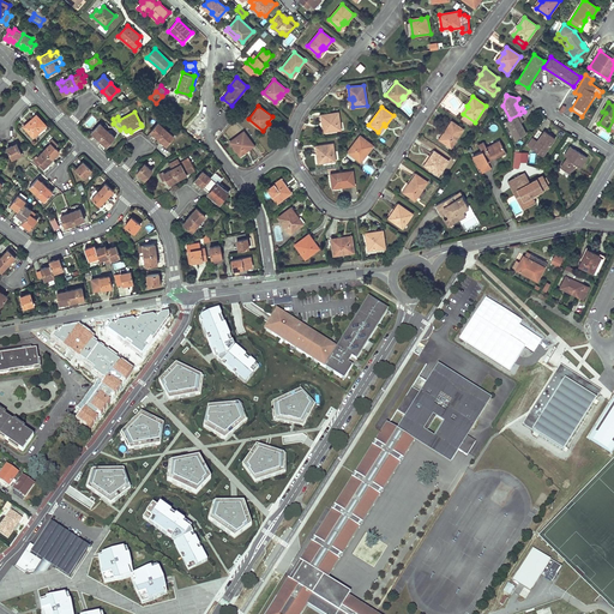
[(341,130),(338,113),(320,115),(321,122),(325,121),(325,124),(324,125),(325,131),(341,130)]
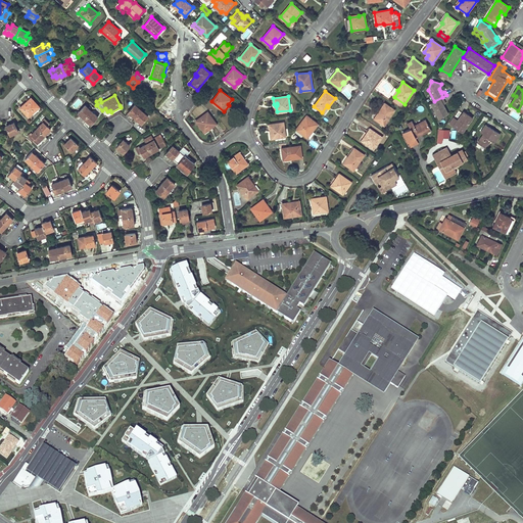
[(405,104),(394,97),(391,100),(401,107),(405,104)]
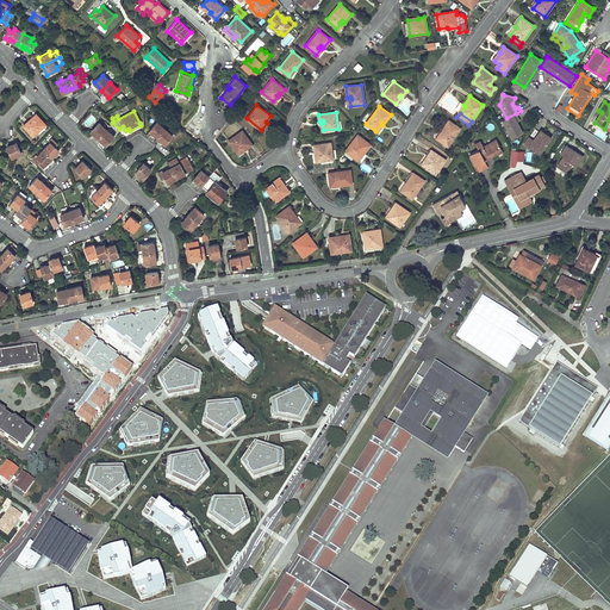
[(506,118),(503,120),(512,138),(523,134),(517,122),(516,119),(518,118),(516,113),(506,118)]
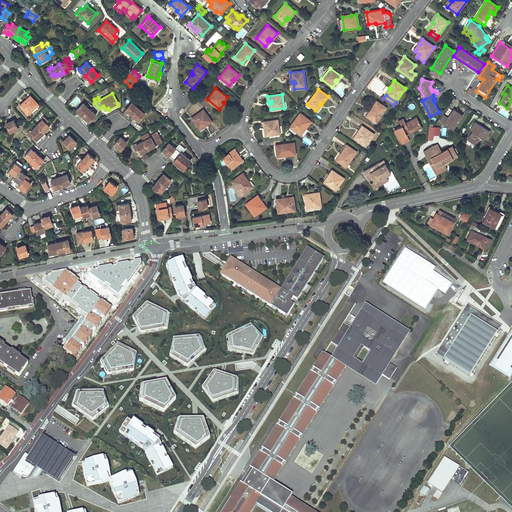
[(40,107),(30,96),(20,105),(28,114),(31,111),(33,113),(40,107)]
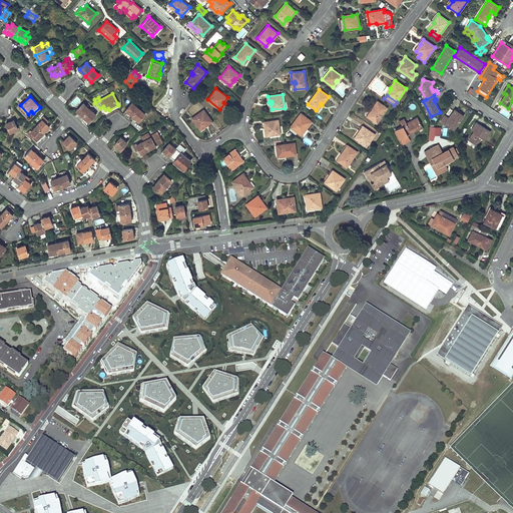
[(377,123),(387,108),(378,101),(372,110),(373,111),(369,117),(377,123)]
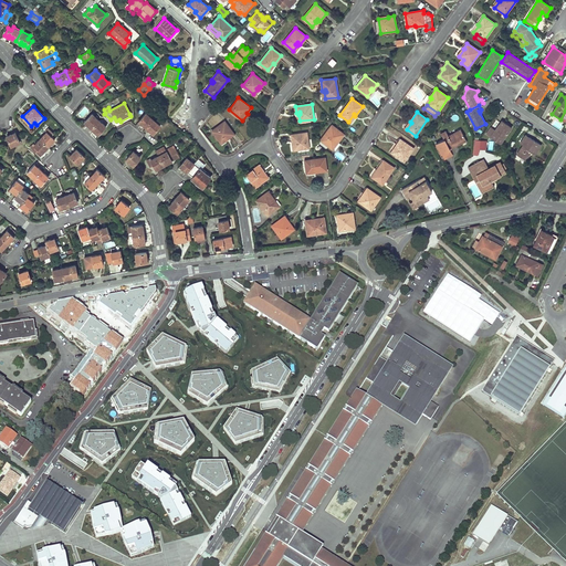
[(153,118),(146,113),(138,121),(145,127),(153,118)]
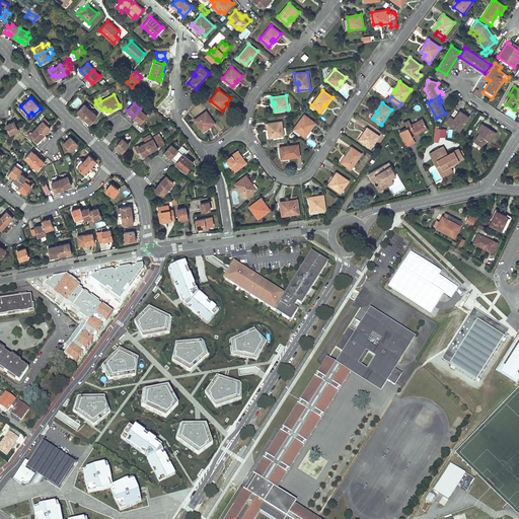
[(90,110),(84,104),(77,112),(83,118),(90,110)]
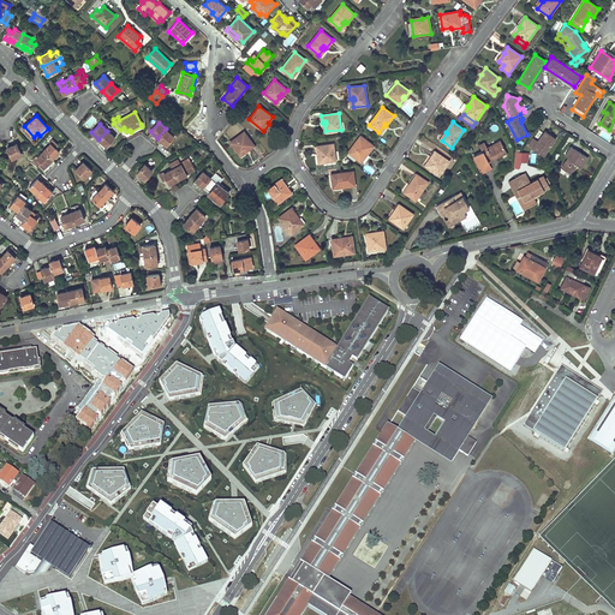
[(166,129),(157,138),(166,144),(173,136),(166,129)]
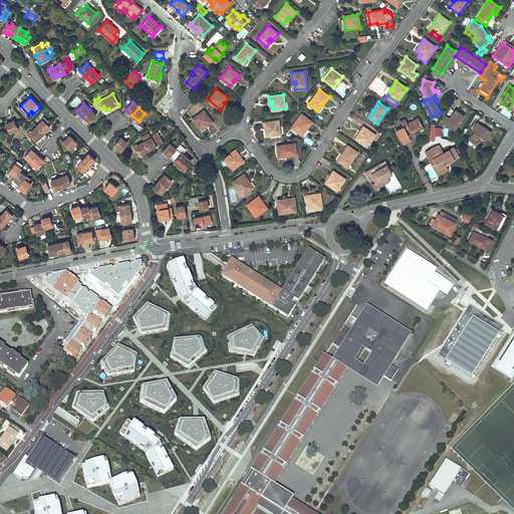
[(89,109),(82,116),(89,122),(95,114),(89,109)]
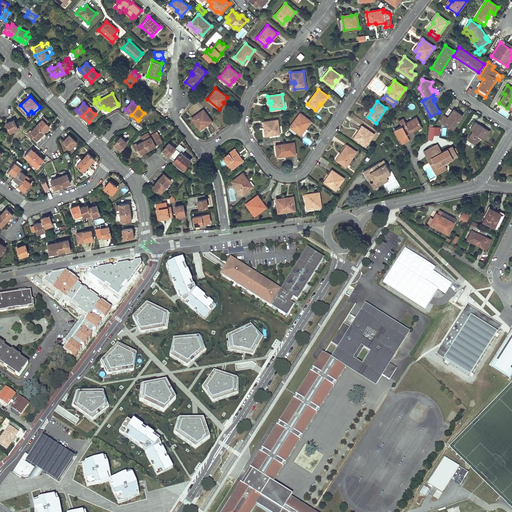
[(463,115),(454,109),(448,117),(444,115),(440,121),(452,130),(463,115)]
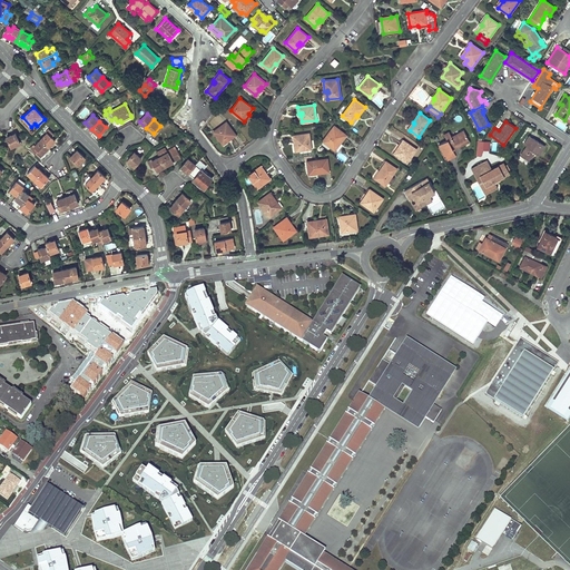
[(236,135),(226,123),(214,131),(222,143),(227,139),(227,138),(229,137),(231,139),(236,135)]
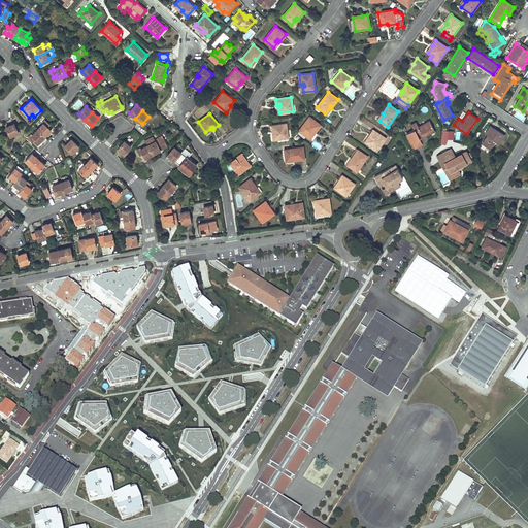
[(321,125),(309,117),(299,130),(308,138),(312,133),(311,132),(312,130),(315,132),(321,125)]
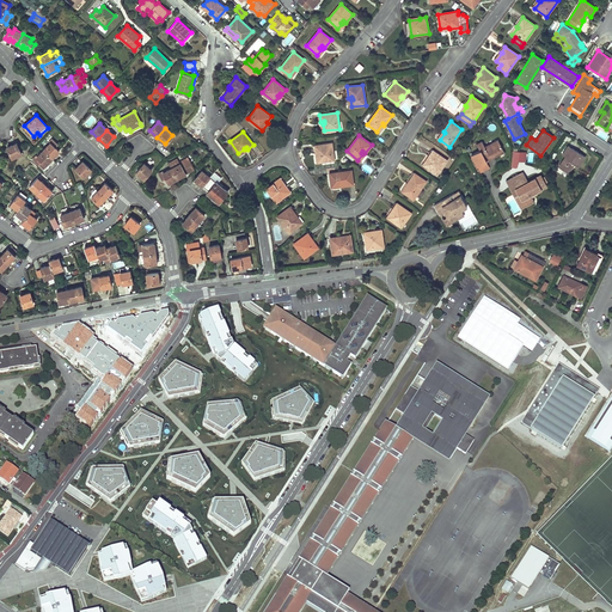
[(50,142),(43,150),(53,158),(59,151),(55,147),(57,144),(51,139),(48,141),(50,142)]
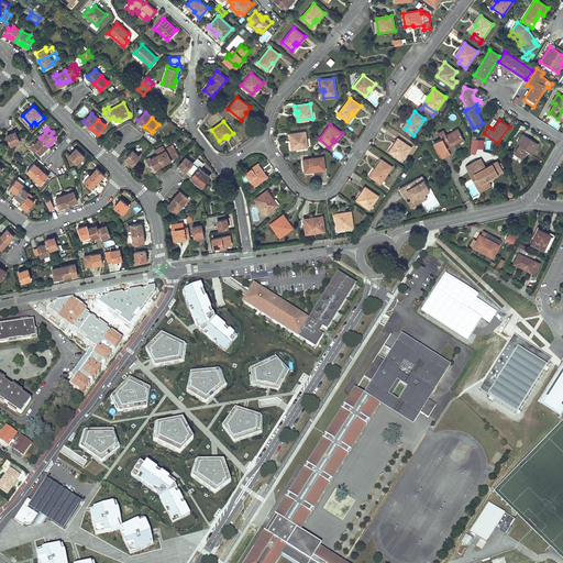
[(441,139),(433,143),(439,153),(451,146),(450,143),(462,138),(457,129),(445,135),(443,130),(439,132),(441,139)]
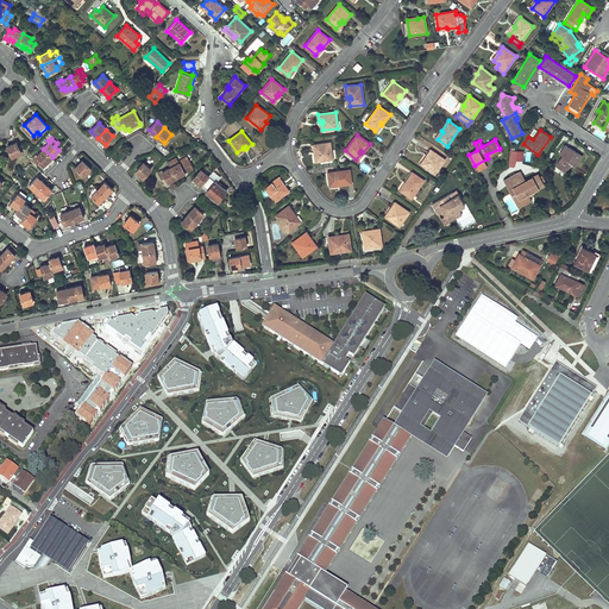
[(16,142),(6,146),(12,157),(22,151),(16,142)]
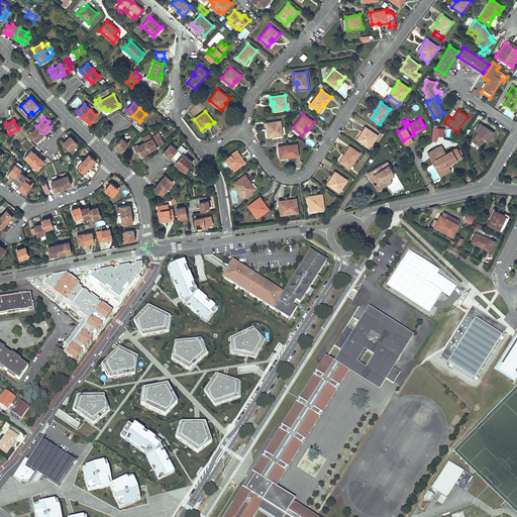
[(282,134),(280,121),(266,122),(267,129),(269,128),(269,130),(268,130),(270,136),(282,134)]
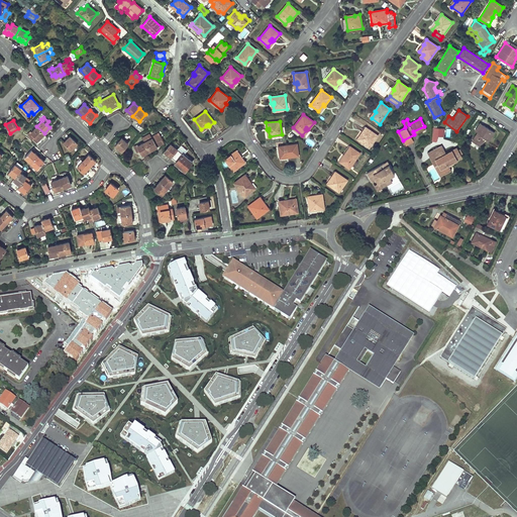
[(489,140),(494,132),(480,123),(475,130),(478,132),(472,140),(480,146),(485,138),(489,140)]
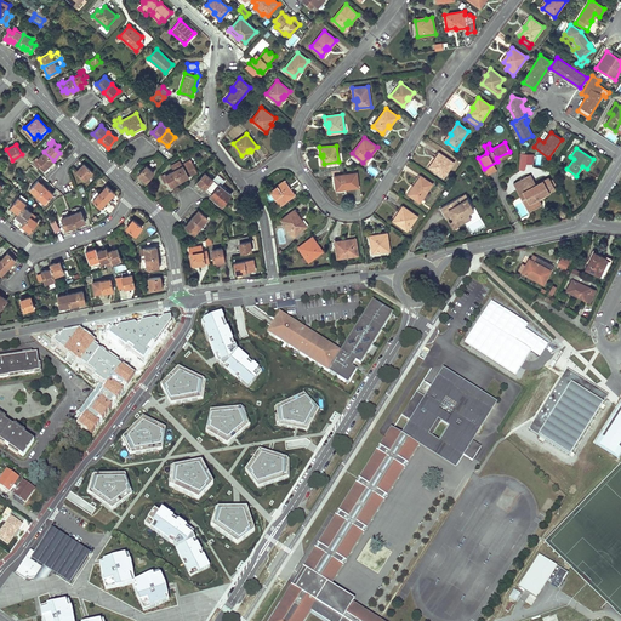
[(34,161),(44,171),(53,160),(44,152),(38,159),(36,158),(34,161)]
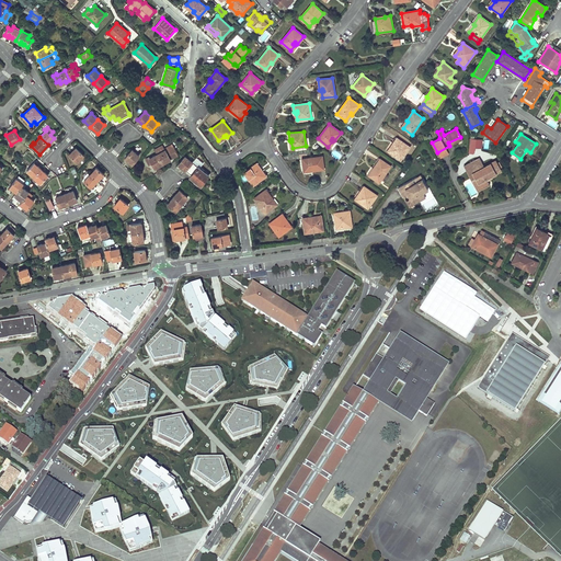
[(460,137),(448,142),(449,146),(462,139),(460,137)]
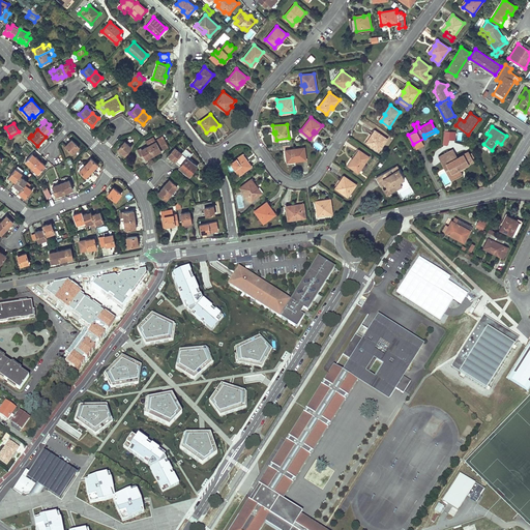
[(379,151),(387,139),(375,130),(372,136),(373,137),(367,143),(379,151)]
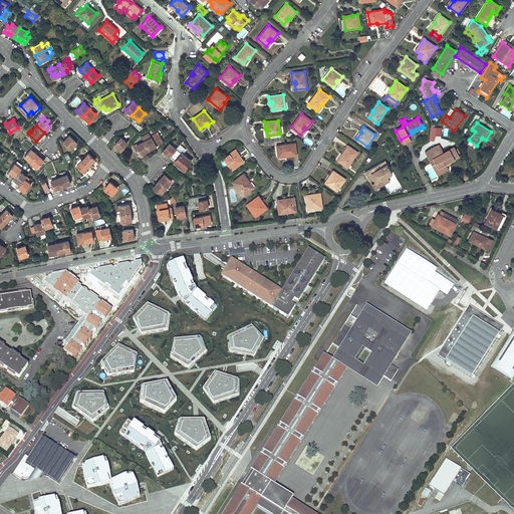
[(442,127),(431,126),(430,135),(442,136),(442,133),(442,127)]
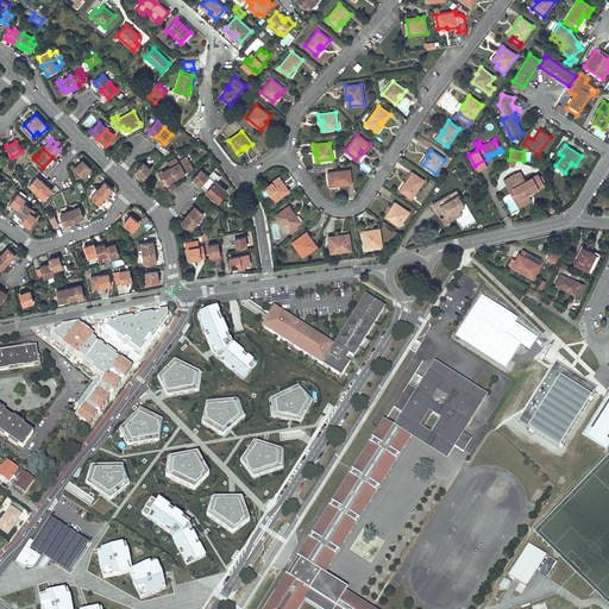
[(169,164),(170,168),(176,177),(181,175),(180,174),(183,171),(183,170),(182,168),(189,164),(186,157),(179,162),(177,159),(169,164)]
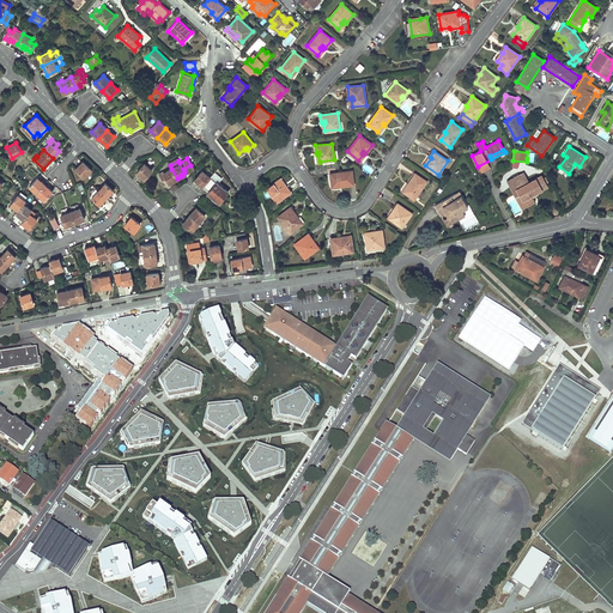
[(83,161),(76,169),(84,177),(91,169),(83,161)]
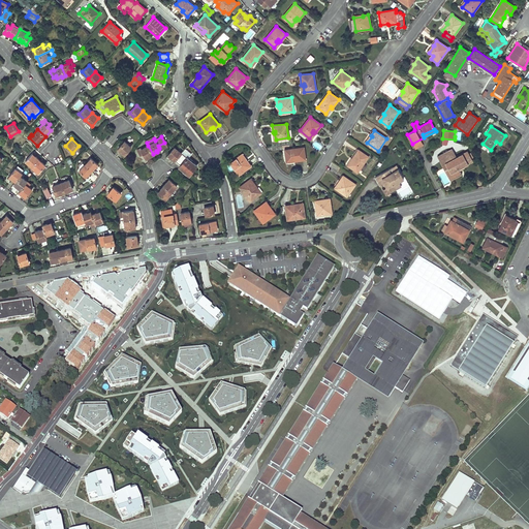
[(125,141),(118,149),(124,154),(131,146),(125,141)]
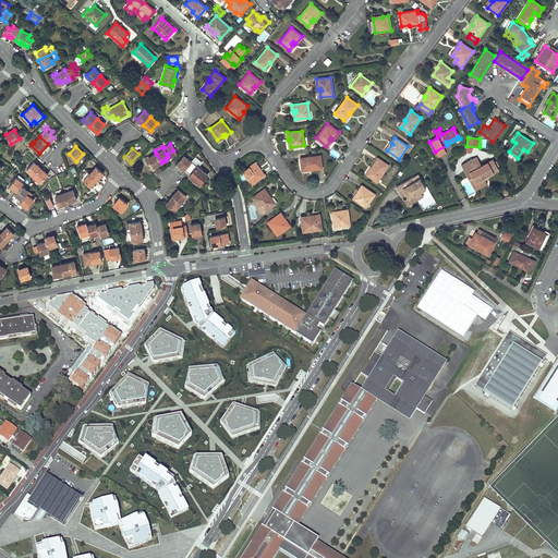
[(157,165),(161,162),(156,154),(148,157),(148,156),(145,158),(148,165),(152,162),(153,166),(157,164),(157,165)]
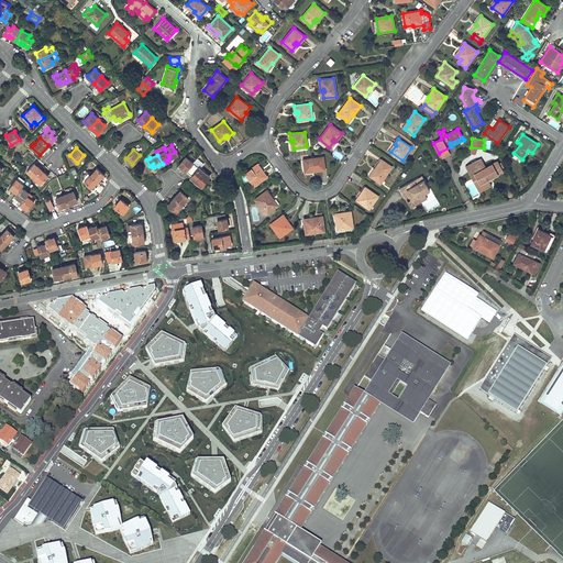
[(178,165),(186,170),(192,163),(186,156),(178,165)]
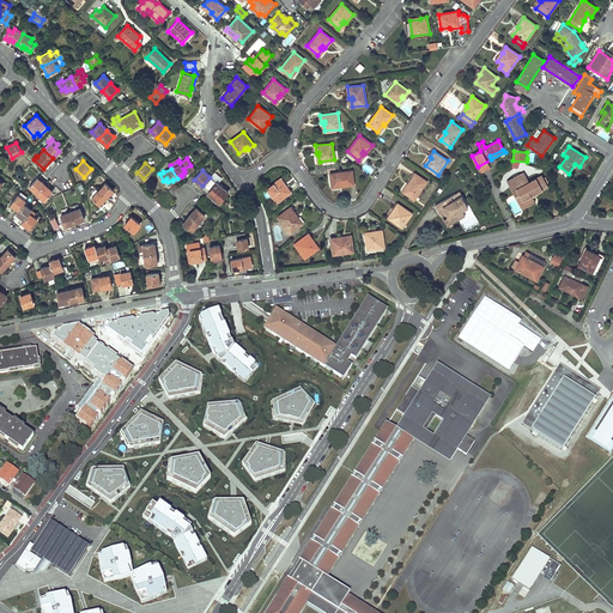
[(206,194),(218,204),(228,192),(217,183),(222,178),(214,171),(210,177),(202,186),(208,192),(206,194)]
